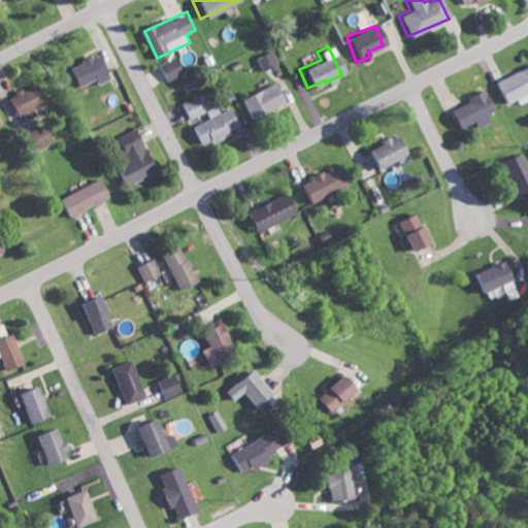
[(275,64),(270,50),(254,56),(259,70),(275,64)]
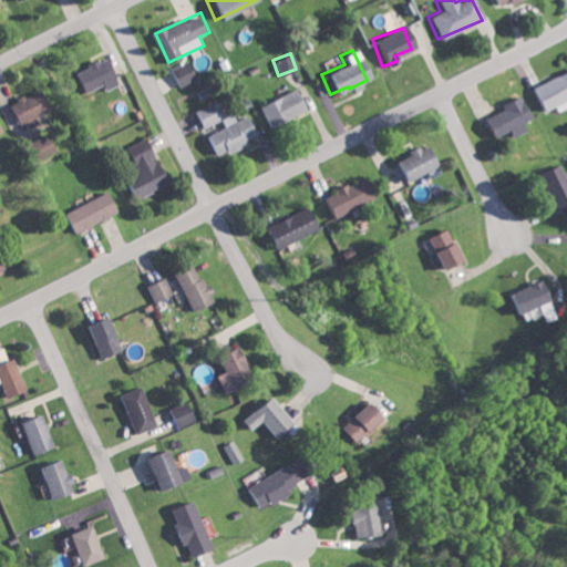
[(120,79),(109,58),(82,71),(93,93),(120,79)]
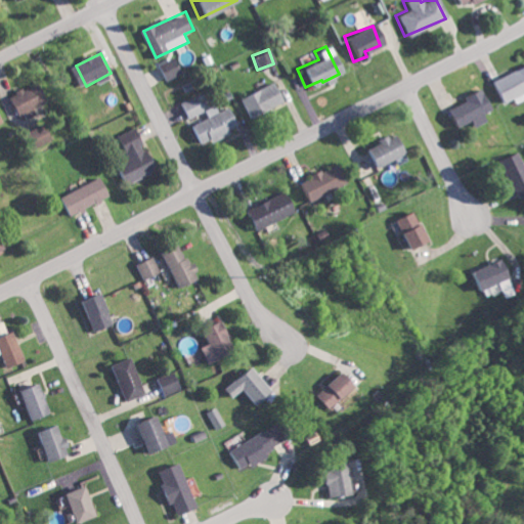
[(168,79),(183,74),(177,57),(162,62),(168,79)]
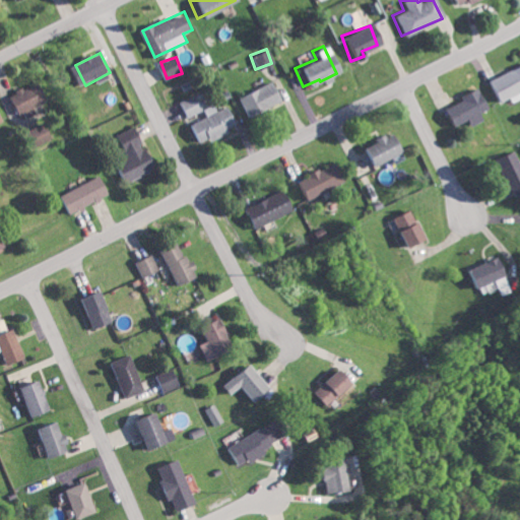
[(514,91),(519,88),(519,63),(484,79),(495,102),(505,98),(507,103),(517,98),(514,91)]
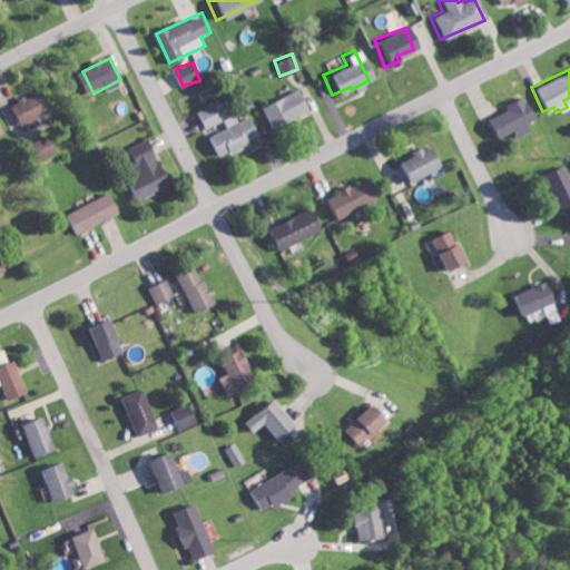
[(40,125),(37,116),(53,109),(45,89),(13,102),(26,130),(40,125)]
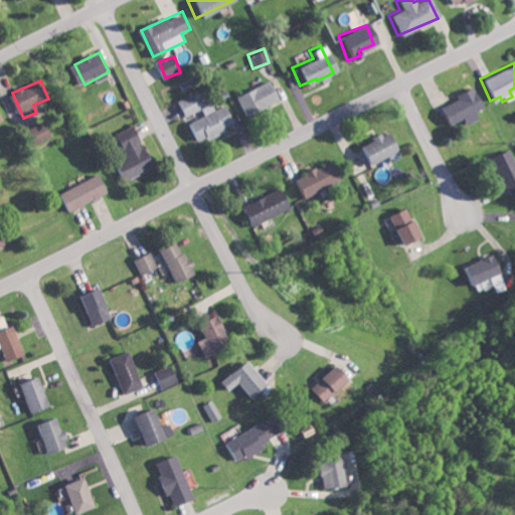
[(277,103),(267,80),(237,93),(247,116),(277,103)]
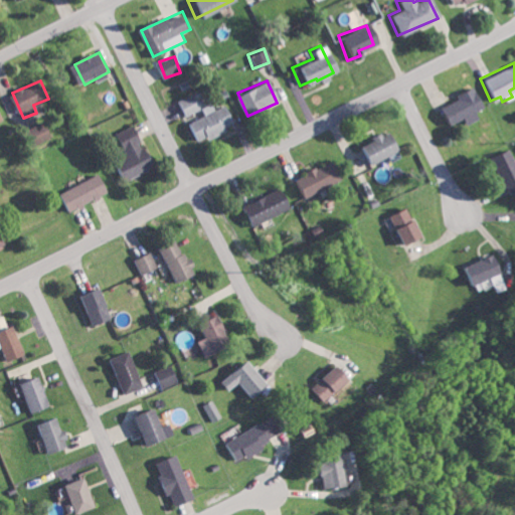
[(443,126),(460,119),(462,124),(474,119),(471,111),(479,108),(470,87),(452,95),(454,99),(435,108),(443,126)]
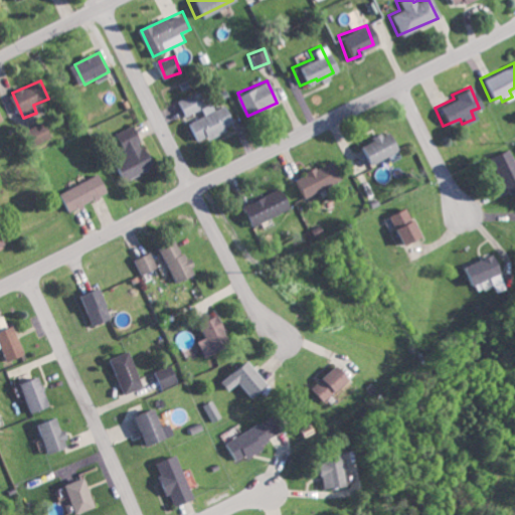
[(178,102),(185,117),(202,109),(195,94),(178,102)]
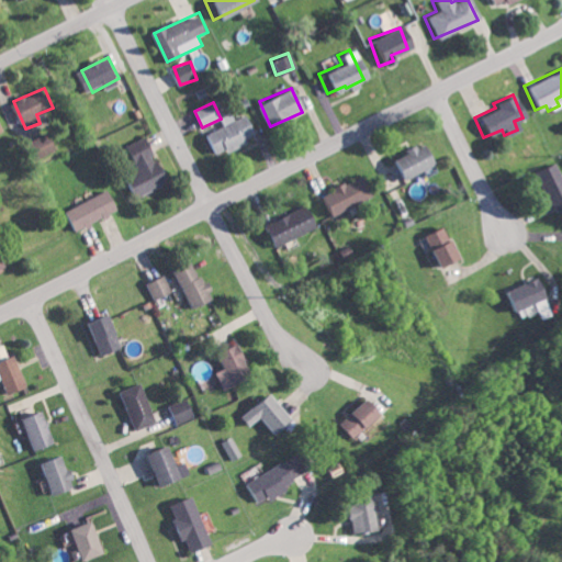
[(251,143),(248,137),(258,133),(248,113),(235,119),(232,112),(221,117),(224,125),(205,135),(215,155),(227,148),(229,153),(251,143)]
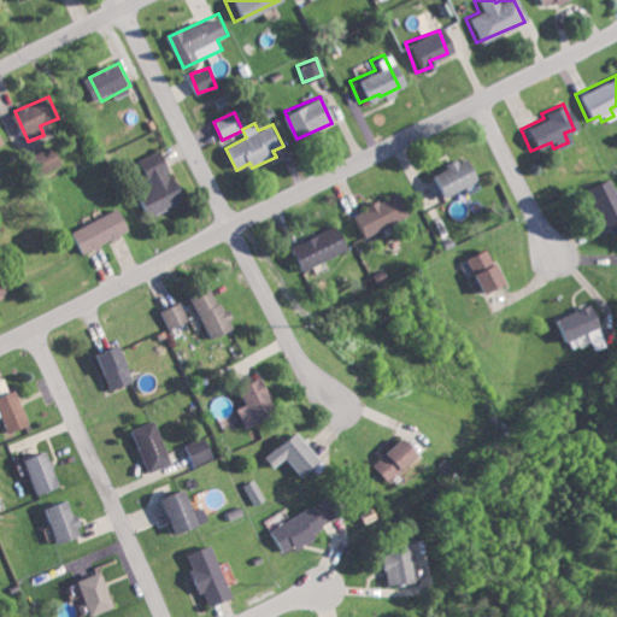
[(37,152),(46,171),(65,163),(57,145),(37,152)]
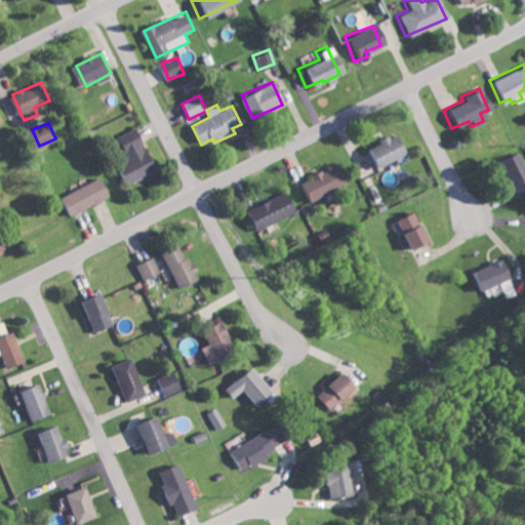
[(160,170),(151,148),(148,149),(138,127),(116,136),(134,180),(160,170)]
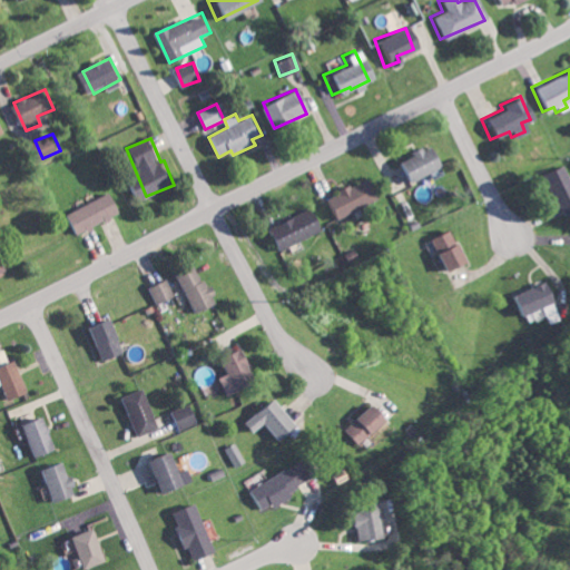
[(435,169),(428,146),(392,158),(400,180),(435,169)]
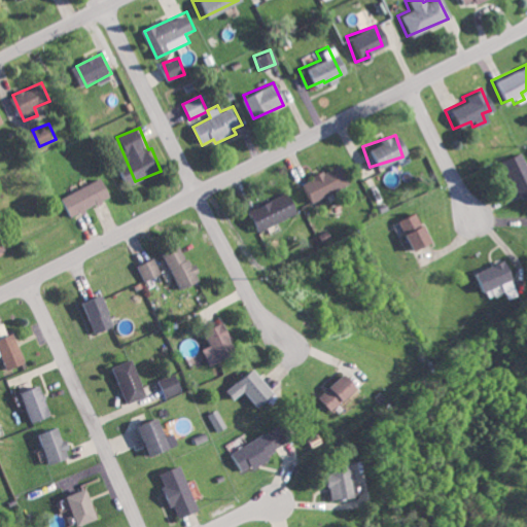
[(526,191),(526,178),(517,152),(498,161),(513,198),(526,191)]
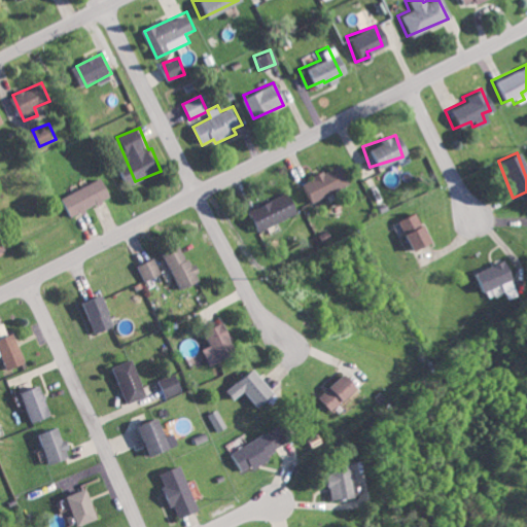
[(343,187),(337,167),(295,179),(303,201),(343,187)]
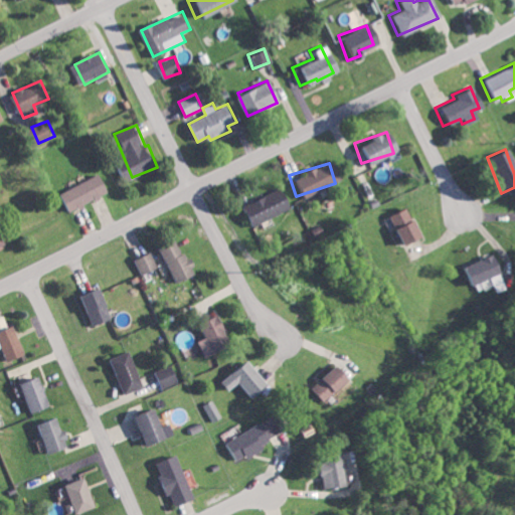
[(110,192),(101,173),(62,191),(71,210),(110,192)]
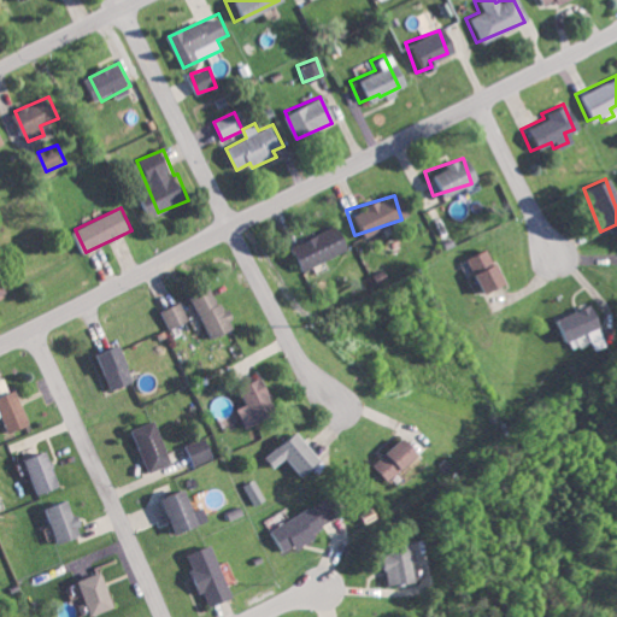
[(352,250),(341,224),(297,245),(307,269),(352,250)]
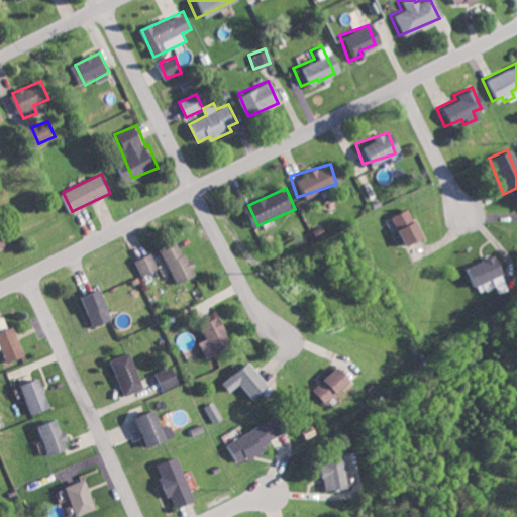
[(417,237),(404,208),(386,216),(399,245),(417,237)]
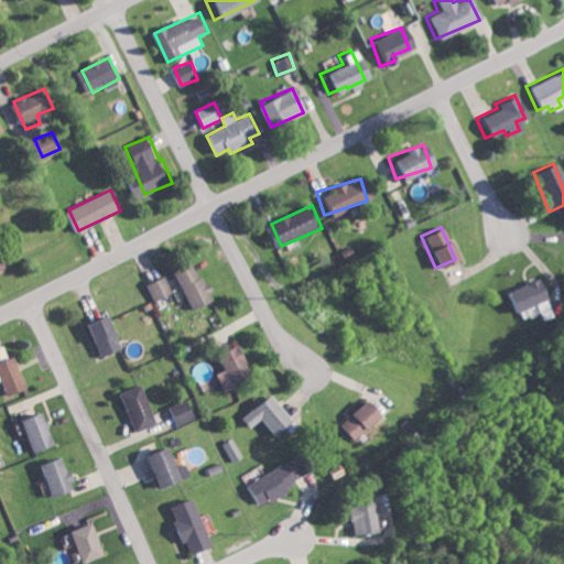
[(174,272),(195,311),(215,300),(193,261),(174,272)]
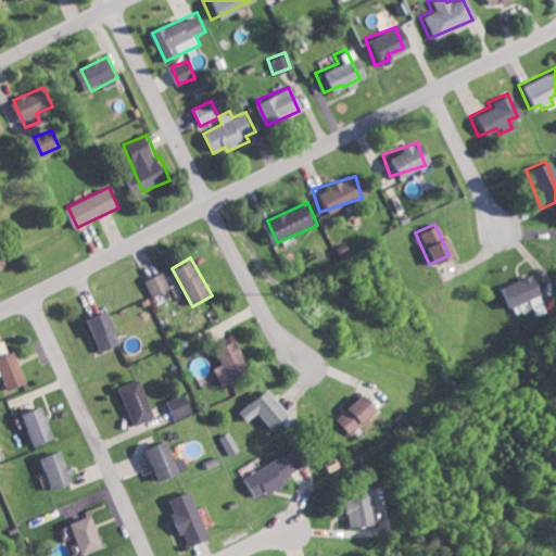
[(144,280),(153,297),(169,289),(162,272),(144,280)]
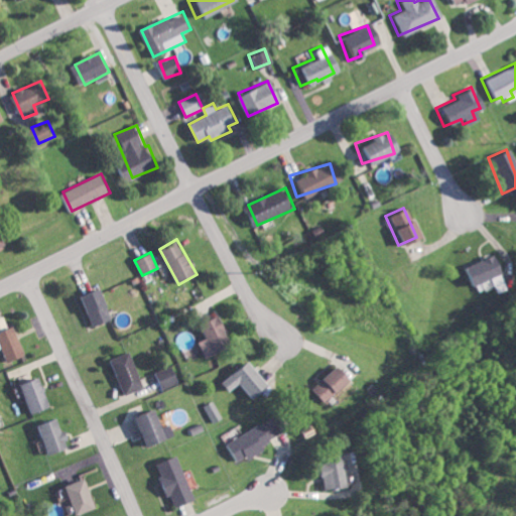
[(465,286),(487,278),(493,292),(502,289),(489,255),(458,267),(465,286)]
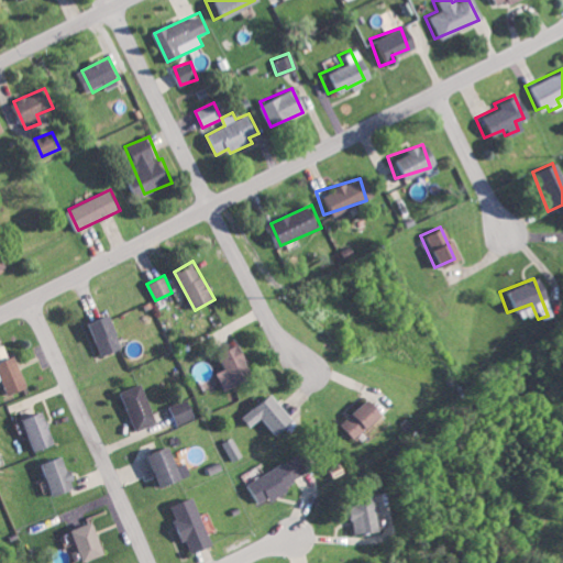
[(123,348),(109,313),(89,322),(103,356),(123,348)]
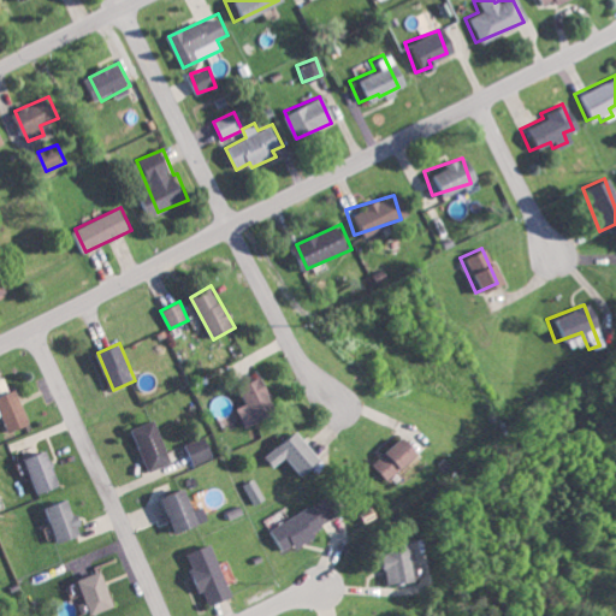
[(247,427),(279,414),(264,378),(241,388),(248,403),(238,408),(247,427)]
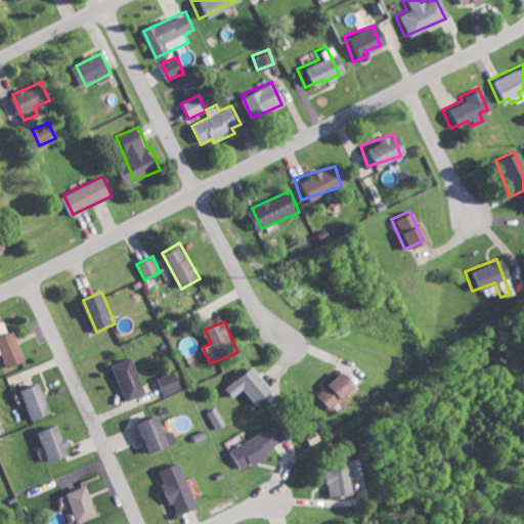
[(24,363),(19,335),(0,337),(0,354),(5,353),(7,365),(24,363)]
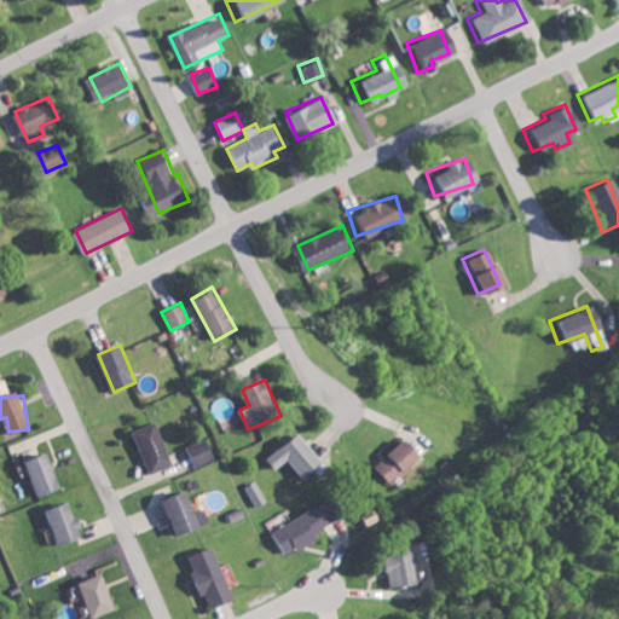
[(133,431),(151,474),(173,464),(155,421),(133,431)]
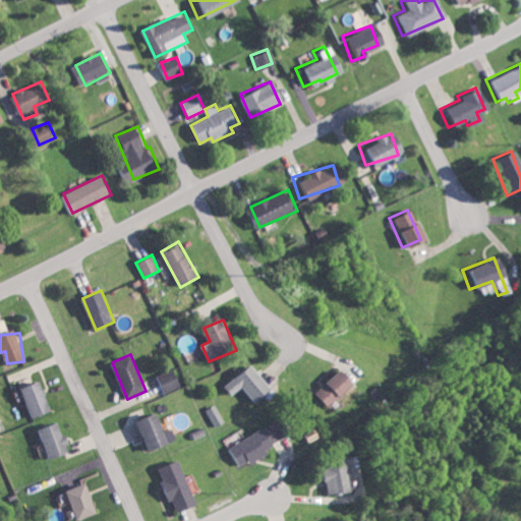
[(242,386),(259,403),(275,390),(250,364),(226,388),(232,395),(242,386)]
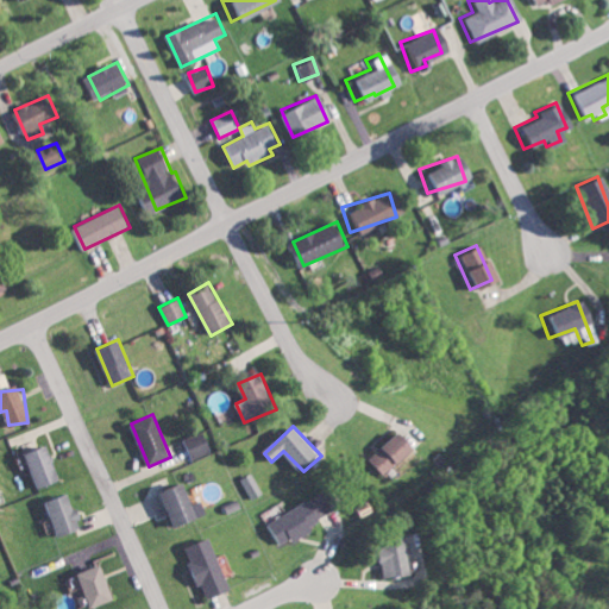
[(183,438),(192,459),(211,451),(202,429),(183,438)]
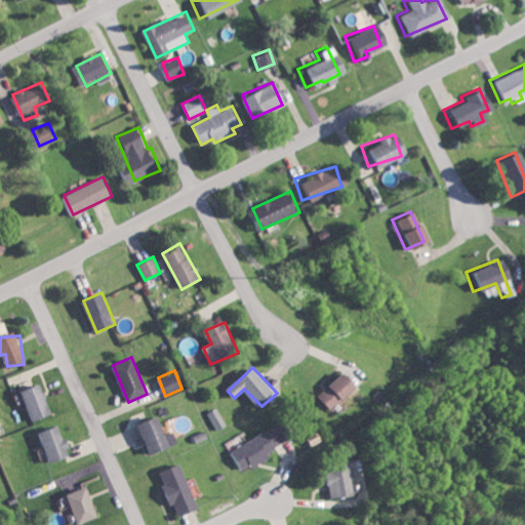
[(318,393),(329,409),(359,388),(347,371),(318,393)]
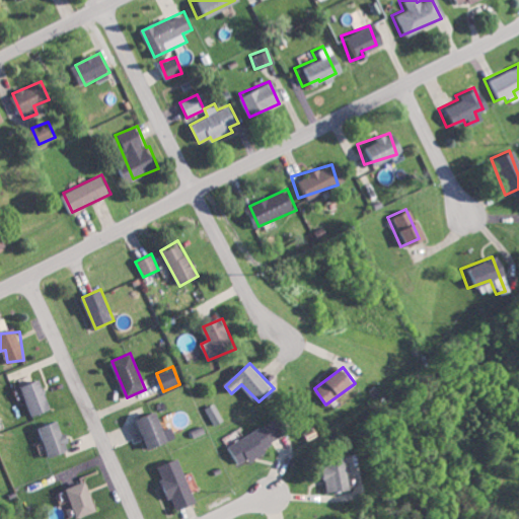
[(33,416),(53,410),(43,380),(22,387),(33,416)]
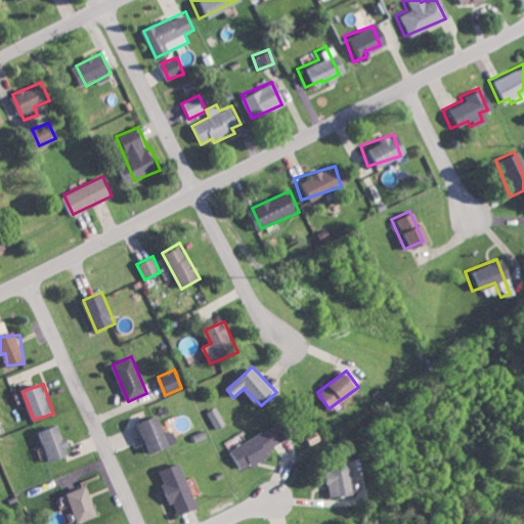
[(225,425),(218,407),(207,411),(214,429),(225,425)]
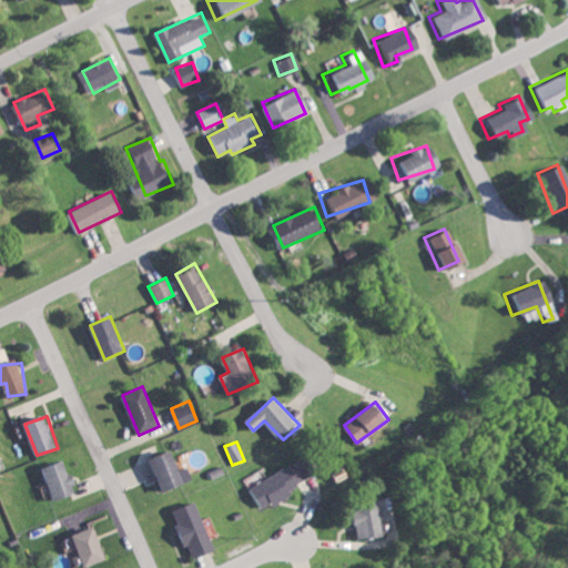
[(190,468),(179,470),(175,453),(153,457),(160,490),(193,483),(190,468)]
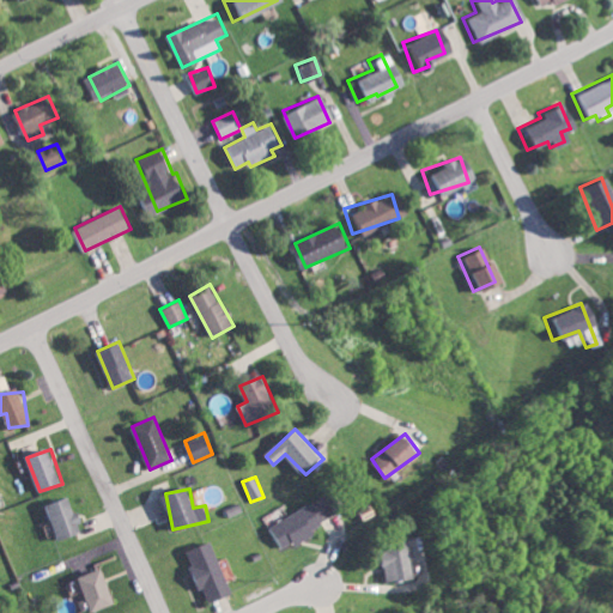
[(315,533),(311,526),(338,514),(328,495),(271,523),(283,548),(315,533)]
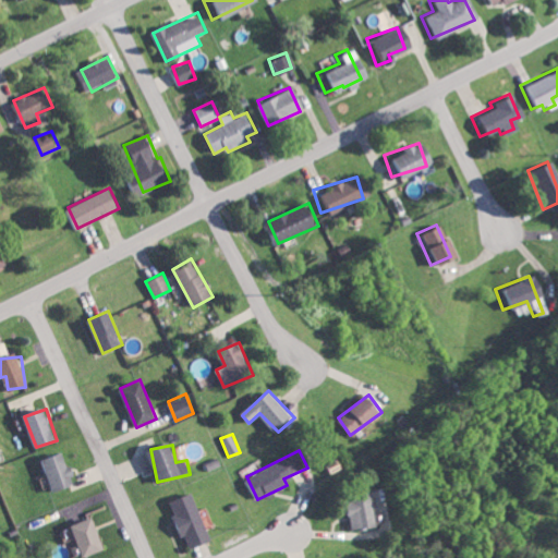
[(65,451),(43,460),(56,493),(77,484),(65,451)]
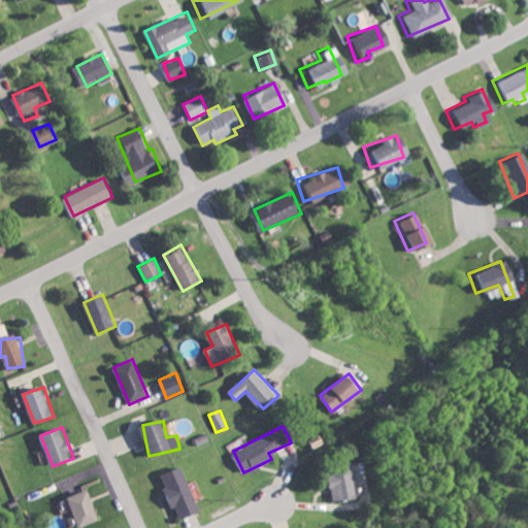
[(163,473),(174,519),(197,514),(185,467),(163,473)]
